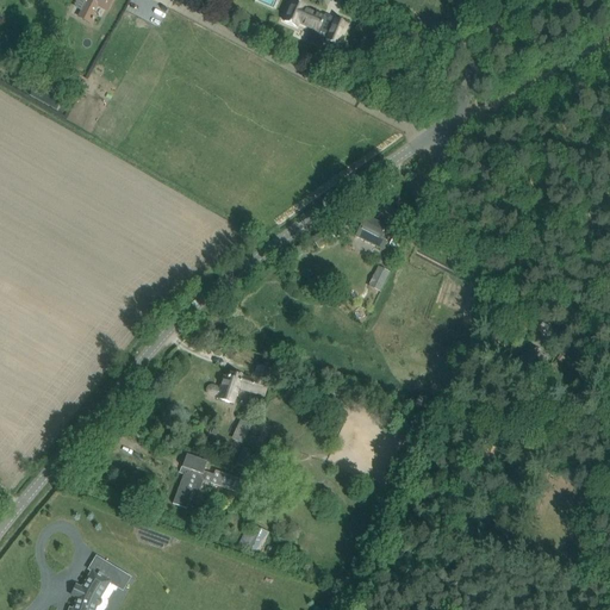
[(112,0),(85,0),(87,2),(79,18),(91,24),(93,20),(93,22),(94,19),(95,16),(93,14),(98,6),(107,11),(112,0)]
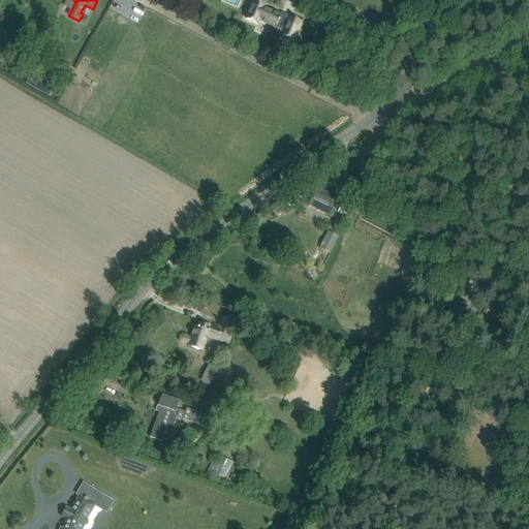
[(254,1),(246,19),(257,24),(258,20),(276,27),(272,37),(280,40),(282,34),(292,39),(301,21),(289,17),(282,13),(281,17),(263,8),(265,6),(254,1)]
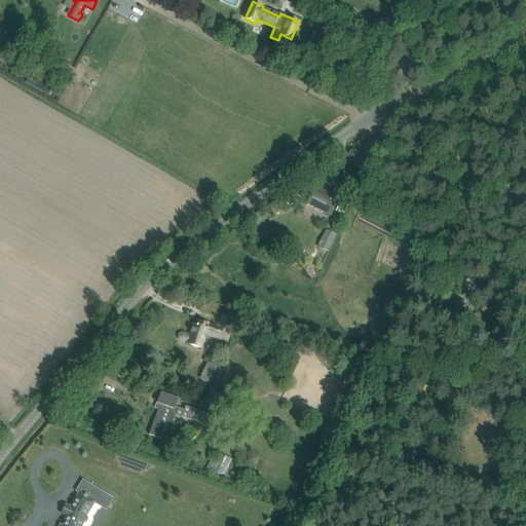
[(307,42),(301,52),(316,64),(323,53),(307,42)]
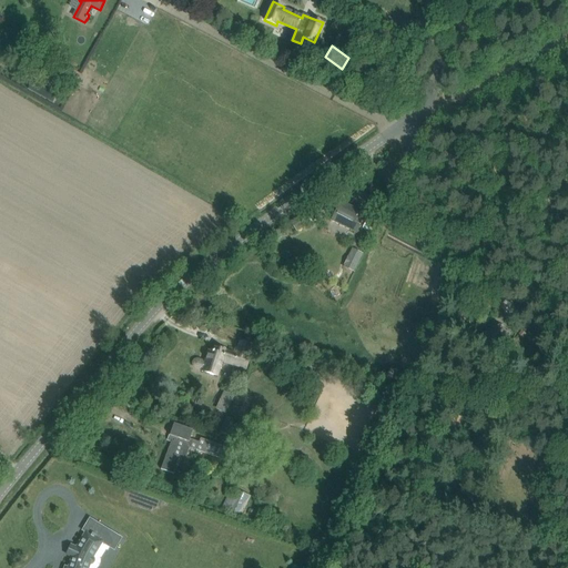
[(72,75),(70,82),(81,85),(83,80),(72,75)]
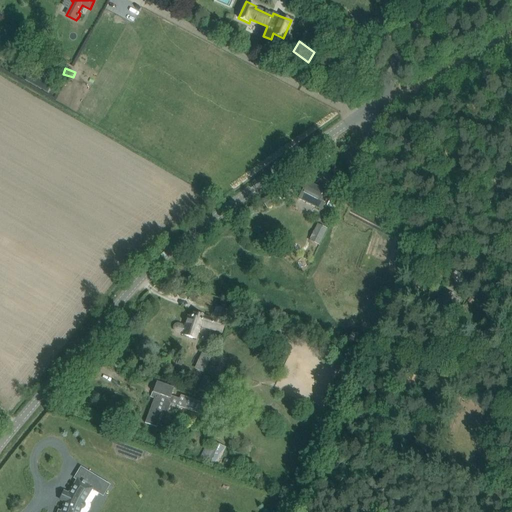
[(298,198),(321,210),(329,194),(307,182),(298,198)]
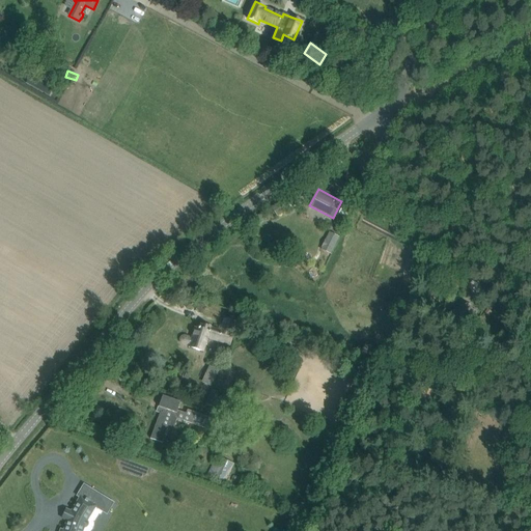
[(284,198),(271,207),(277,217),(290,207),(284,198)]
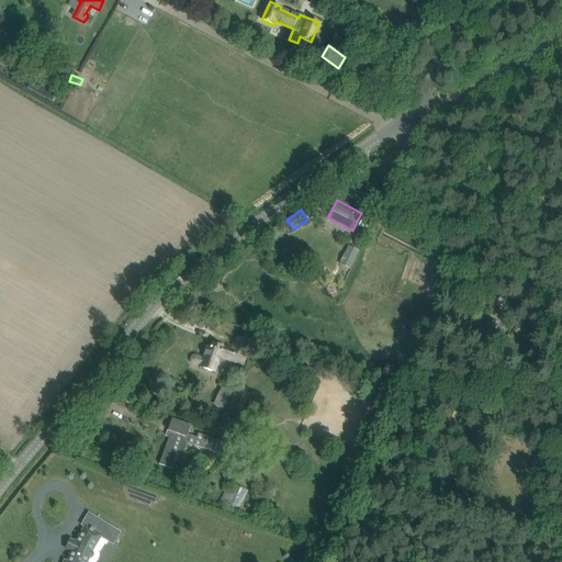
[(348,246),(339,265),(350,270),(359,251),(348,246)]
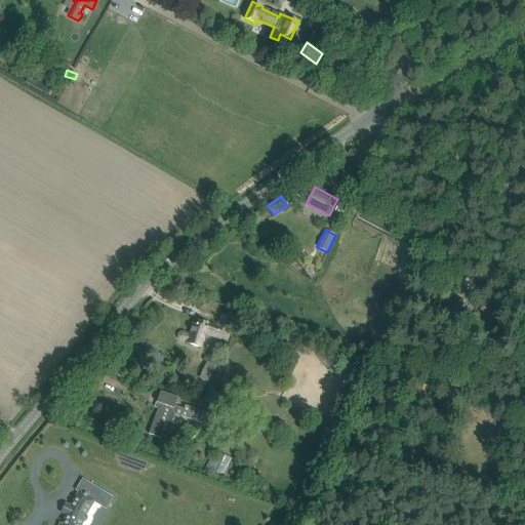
[(462,286),(473,290),(476,283),(467,278),(462,286)]
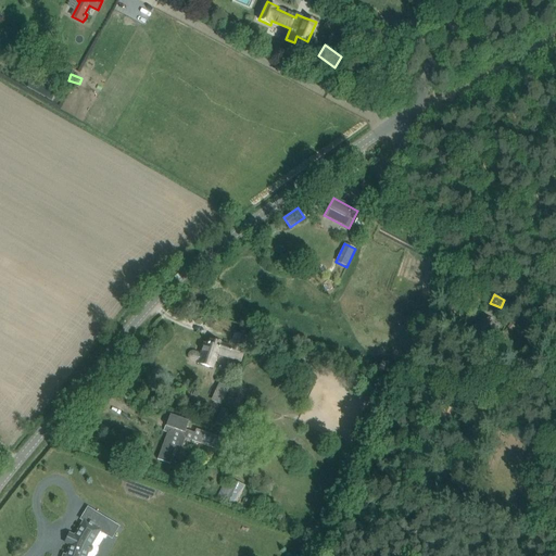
[(483,318),(476,332),(487,338),(491,330),(492,331),(493,329),(491,328),(493,323),(483,318)]
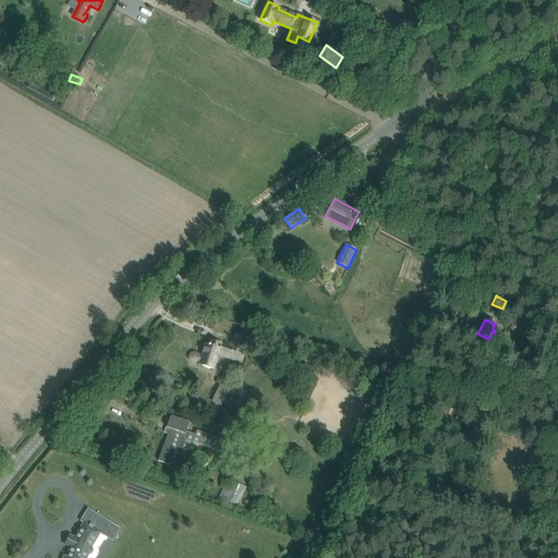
[(237,334),(231,348),(211,341),(209,346),(208,344),(208,346),(205,344),(198,365),(211,370),(218,352),(229,355),(229,358),(242,362),(250,338),(237,334)]
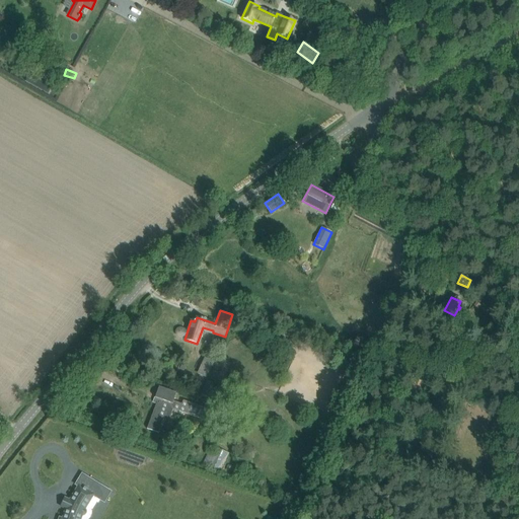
[(202,390),(207,378),(214,362),(204,358),(197,374),(203,377),(198,388),(202,390)]
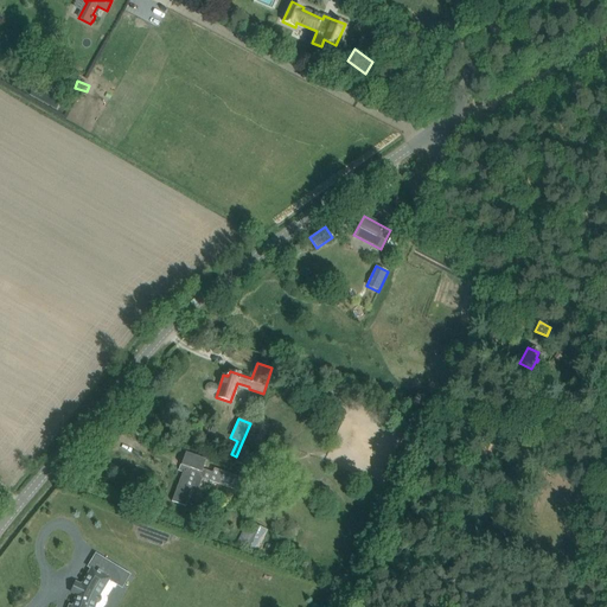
[(250,448),(253,448),(261,429),(251,426),(243,445),(250,448)]
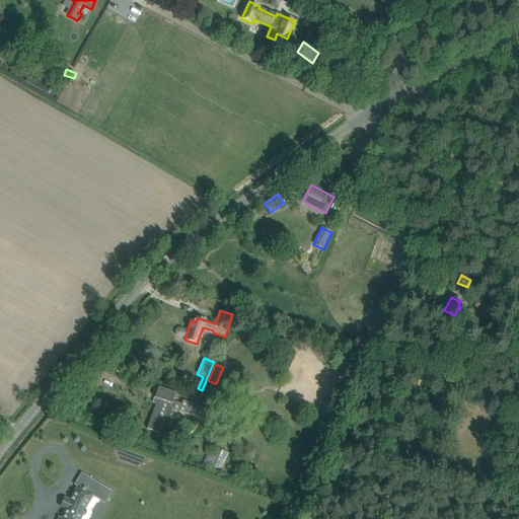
[(201,396),(208,399),(214,384),(207,381),(201,396)]
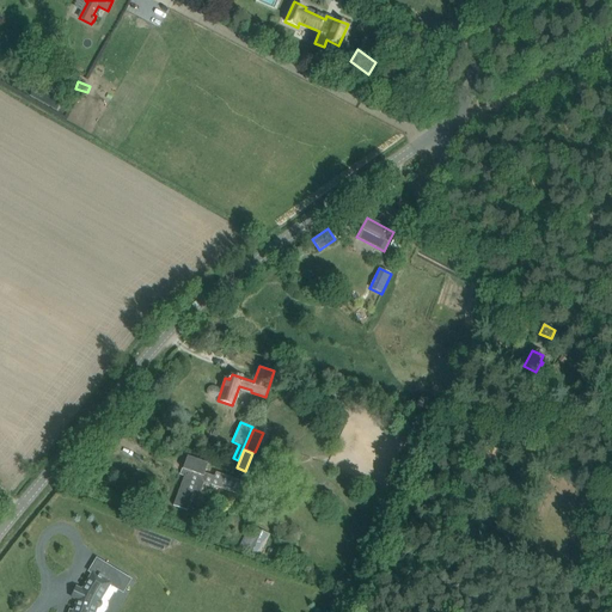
[(208,464),(188,457),(183,470),(187,471),(173,506),(187,510),(190,502),(196,505),(204,483),(237,495),(242,483),(215,473),(214,477),(204,473),(208,464)]
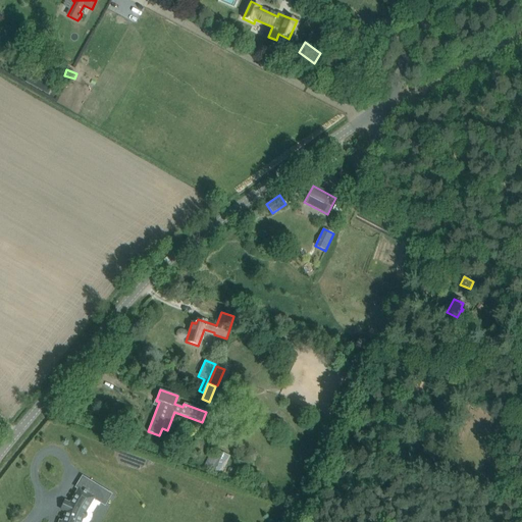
[(216,452),(214,458),(209,456),(204,467),(220,474),(223,468),(226,469),(230,458),(216,452)]
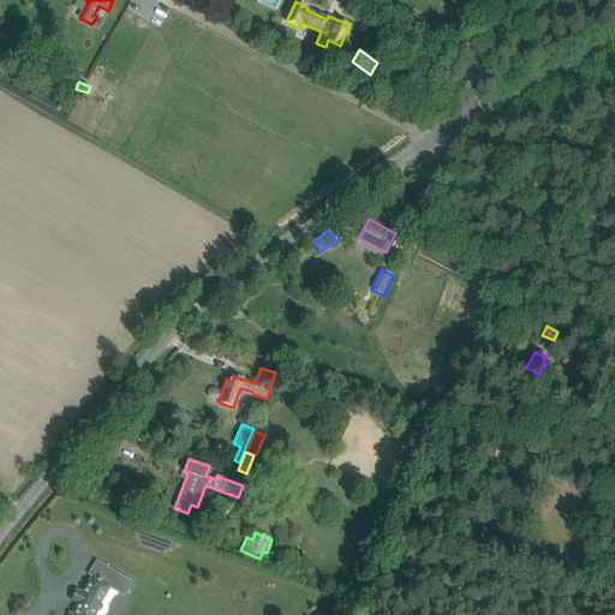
[(72,614),(70,614),(91,614),(93,610),(96,611),(99,611),(100,610),(102,609),(102,607),(101,604),(100,603),(97,601),(107,585),(124,596),(131,584),(97,562),(90,574),(93,577),(82,593),(79,592),(75,602),(78,603),(76,610),(73,614),(72,614)]
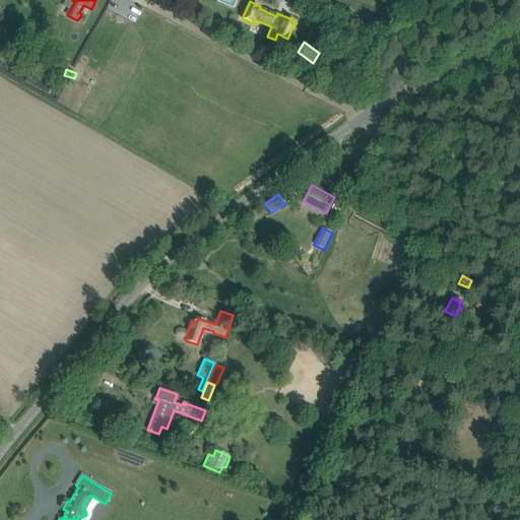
All buildings are outlined.
